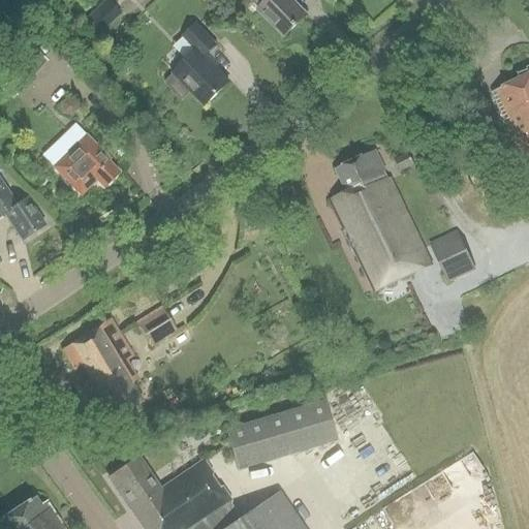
[(98,35),(120,14),(106,0),(85,21),(98,35)]
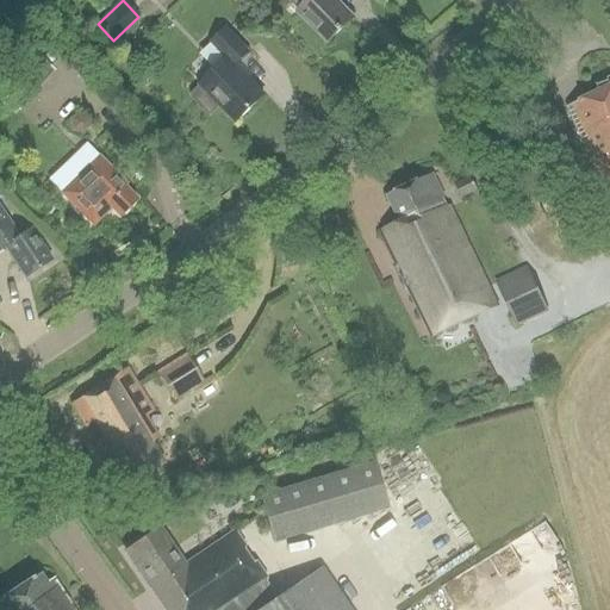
[(288,0),(297,8),(329,42),(352,19),(331,0),(288,0)]
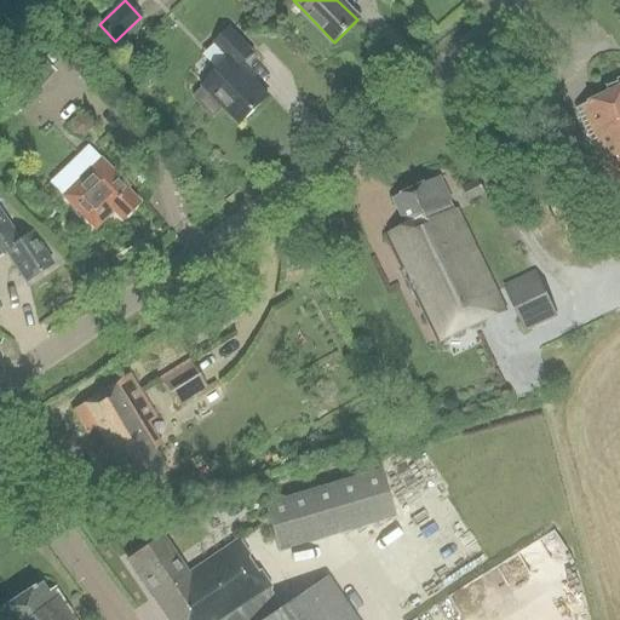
[(241,125),(269,98),(239,68),(253,55),(229,30),(214,45),(230,61),(204,86),(193,97),(213,118),(224,108),(241,125)]
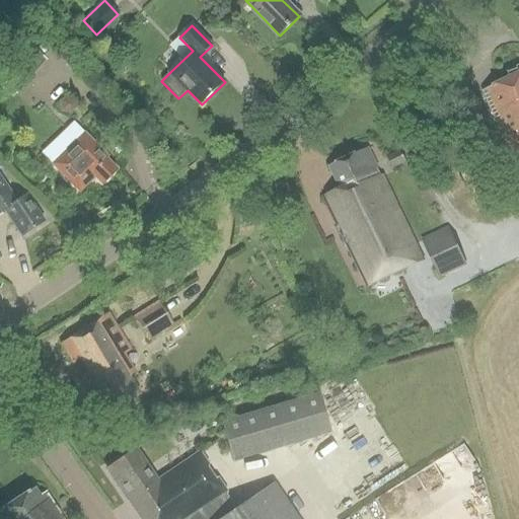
[(14,92),(15,93),(44,60),(17,38),(0,57),(0,99),(4,103),(14,92)]
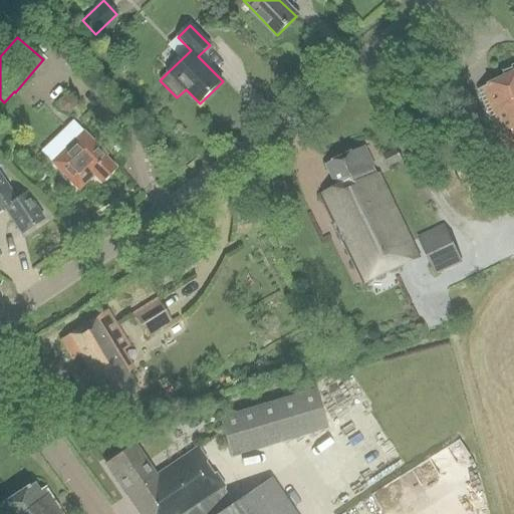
[(488,86),(478,91),(513,164),(513,163),(513,72),(487,86),(488,86)]
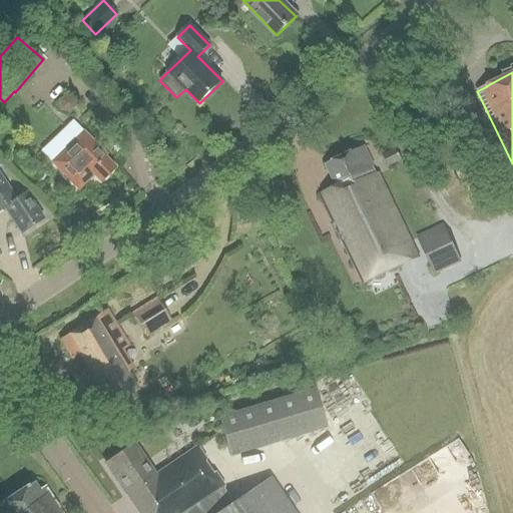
[(39,152),(51,164),(78,190),(92,175),(100,183),(115,168),(104,157),(105,155),(71,121),(39,152)]
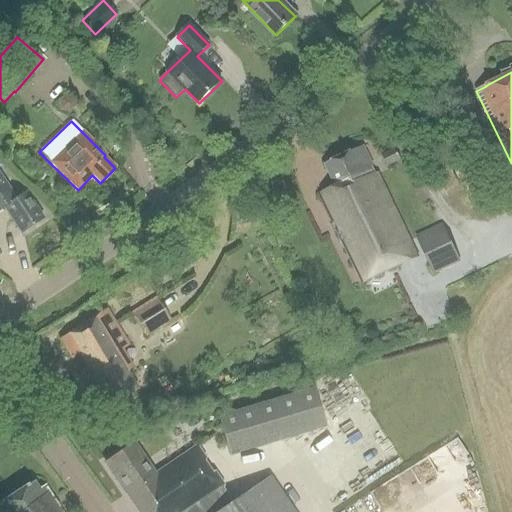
[(362,284),(417,257),(364,147),(352,152),(352,151),(330,162),(325,165),(336,188),(319,195),(362,284)]
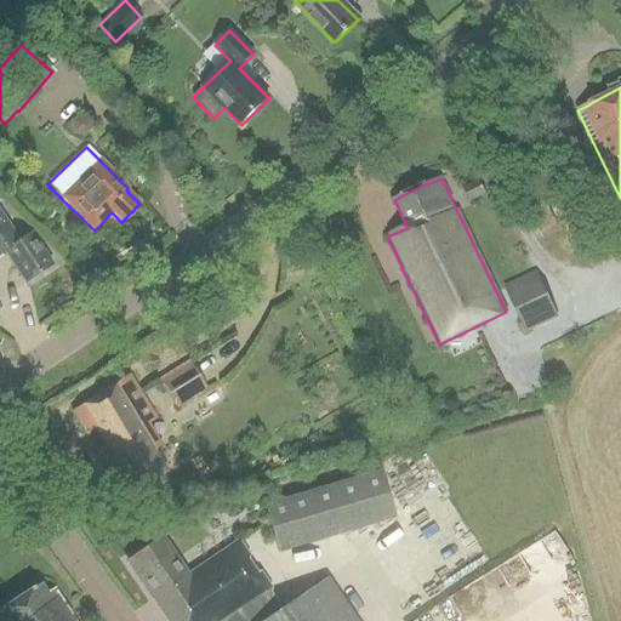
[(469,203),(486,195),(479,181),(463,189),(469,203)]
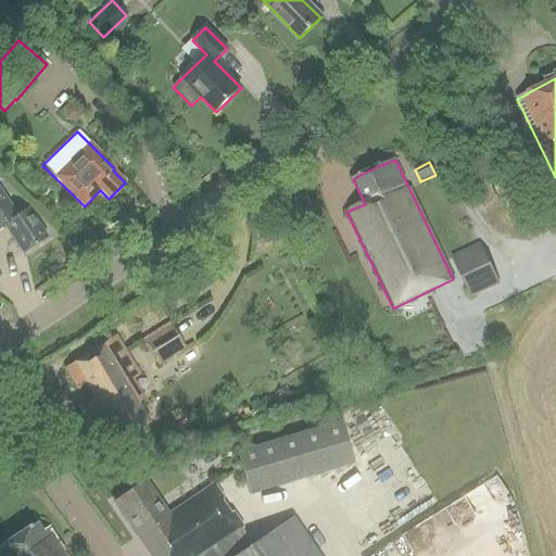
[(24,254),(47,238),(28,210),(17,217),(0,191),(0,229),(5,226),(24,254)]
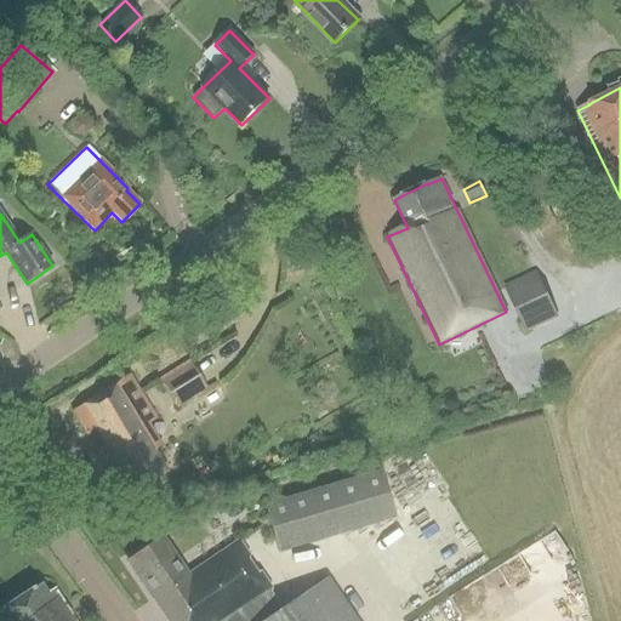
[(527,332),(558,317),(535,271),(503,286),(527,332)]
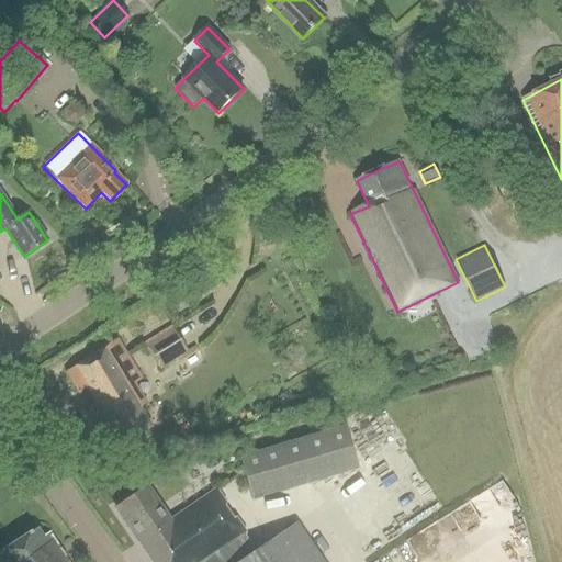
[(160,370),(188,353),(172,326),(144,343),(160,370)]
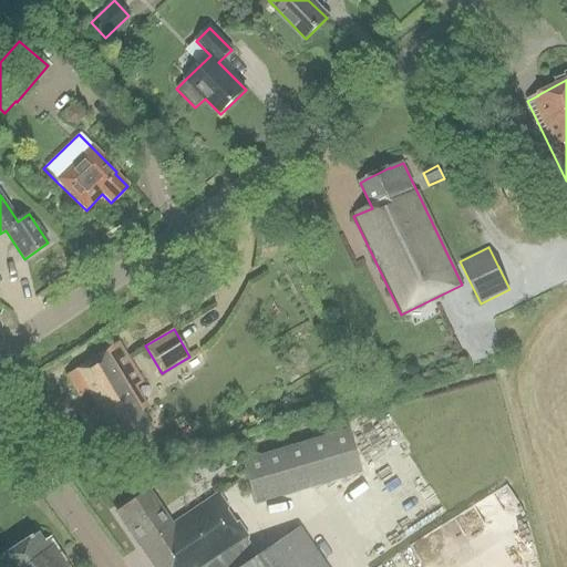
[(75,370),(66,375),(80,399),(89,393),(96,404),(86,411),(101,435),(111,430),(123,451),(153,432),(141,412),(147,408),(135,388),(143,383),(119,342),(111,347),(74,369),(75,370)]
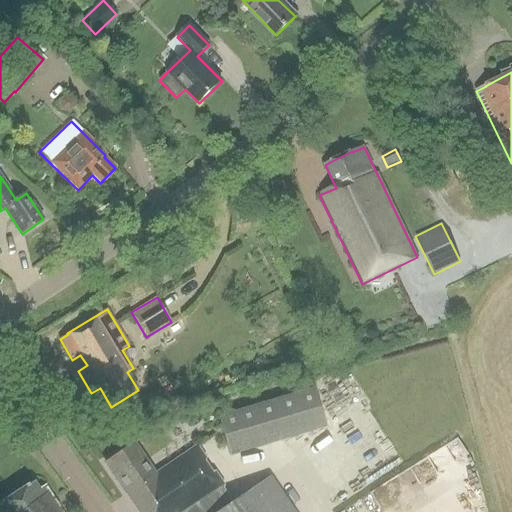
[(229,456),(326,427),(314,387),(217,417),(229,456)]
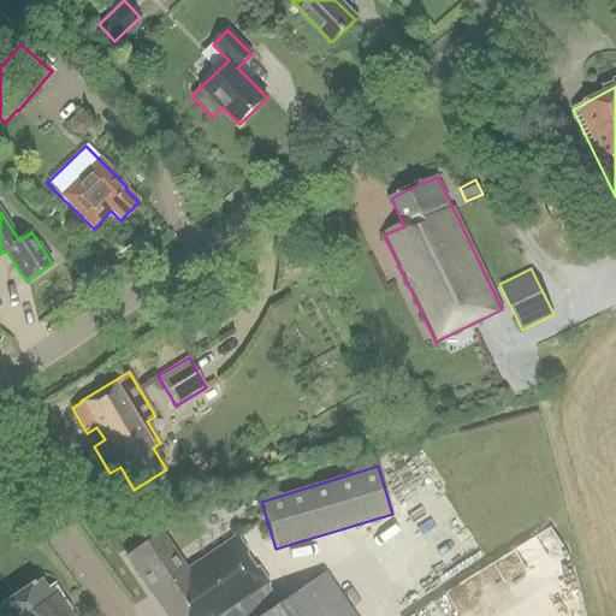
[(185,572),(183,567),(160,534),(126,557),(166,615),(354,615),(325,573),(280,603),(236,537),(185,572)]
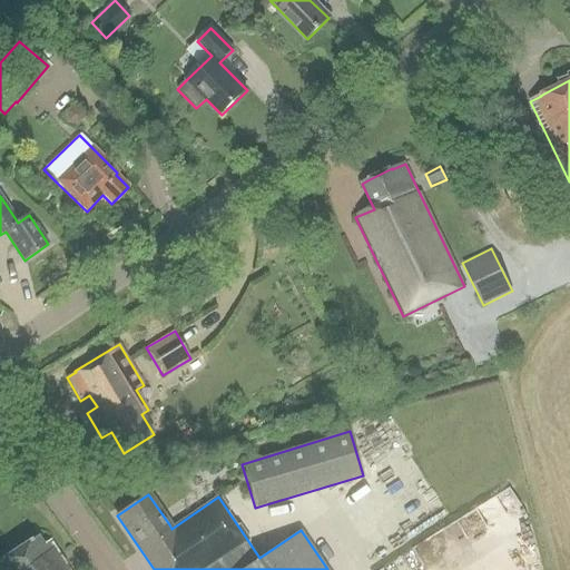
[(0,569),(69,569),(50,541),(43,546),(38,537),(0,562),(0,569)]
